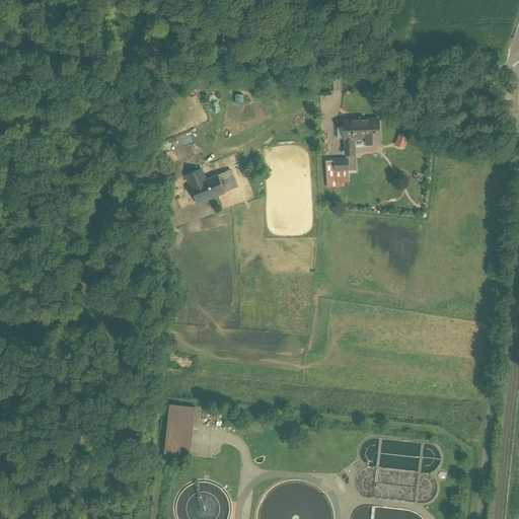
[(232,107),(221,127),(244,139),(255,120),(232,107)]
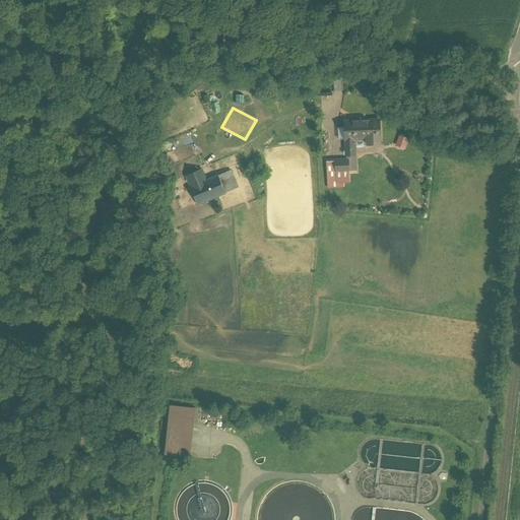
[(366,122),(353,122),(353,121),(343,122),(344,140),(345,140),(345,156),(355,156),(354,140),(367,139),(367,145),(380,144),(380,139),(380,138),(380,120),(366,121),(366,122)]
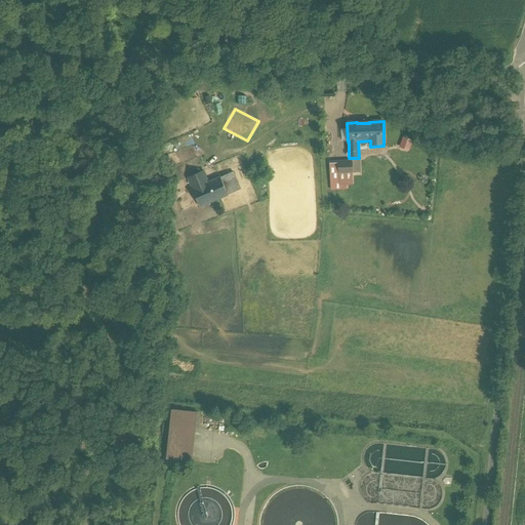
[(337,162),(338,174),(353,173),(352,161),(337,162)]
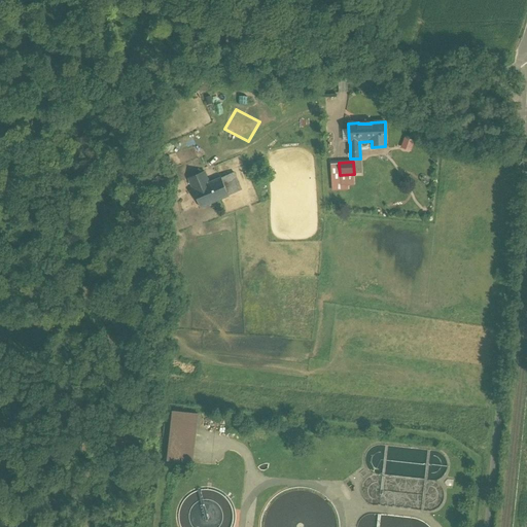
[(209,183),(204,171),(188,178),(194,190),(192,190),(201,208),(229,196),(221,178),(209,183)]
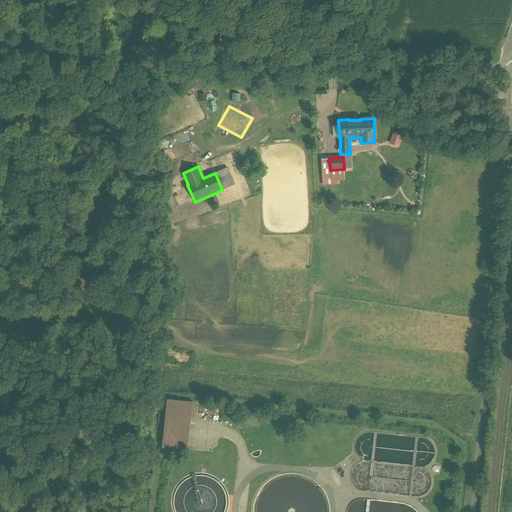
[(192,402),(168,399),(162,448),(187,450),(192,402)]
